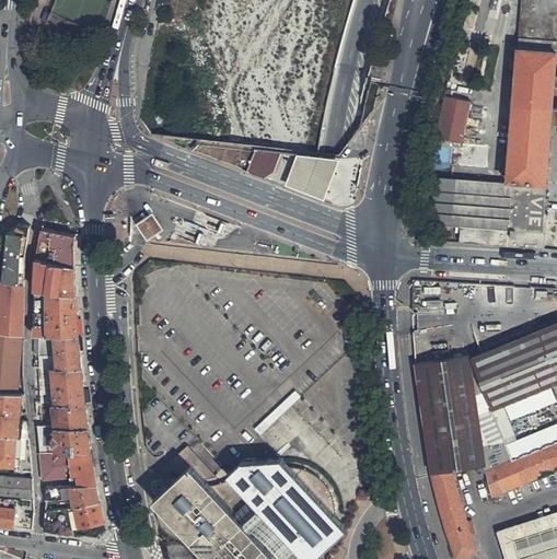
[(90,27),(100,0),(99,0),(55,0),(50,13),(90,27)]
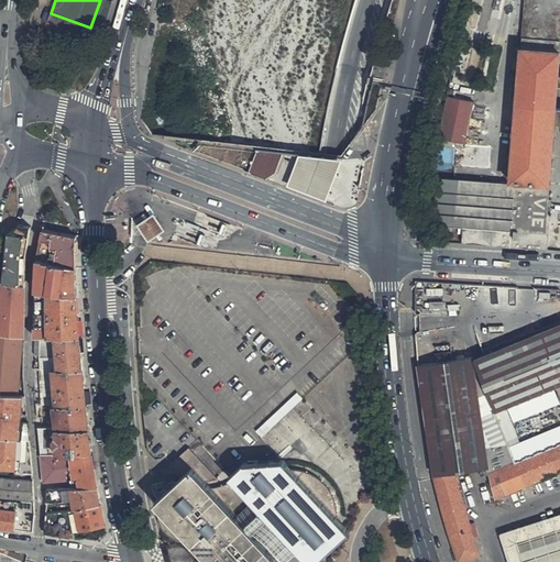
[(458,246),(539,252),(559,0),(523,0),(506,188),(436,183),(432,228),(460,230),(458,246)]
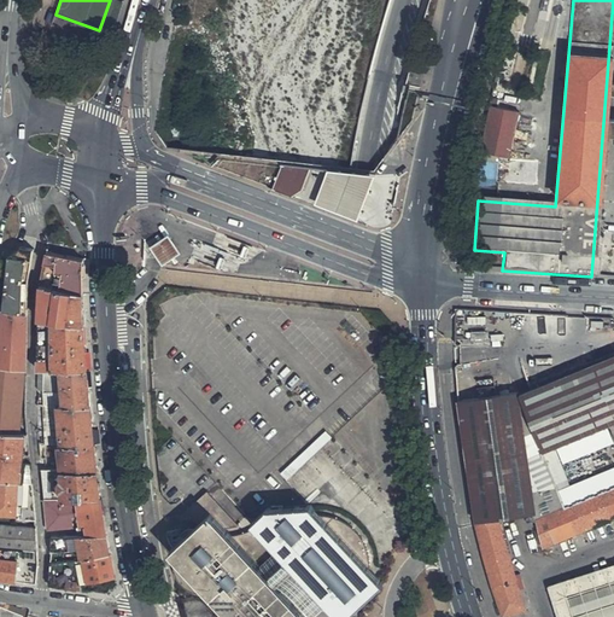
[(516,114),(493,110),(485,109),(478,151),(497,155),(495,184),(534,187),(536,164),(506,162),(506,157),(508,157),(516,114)]
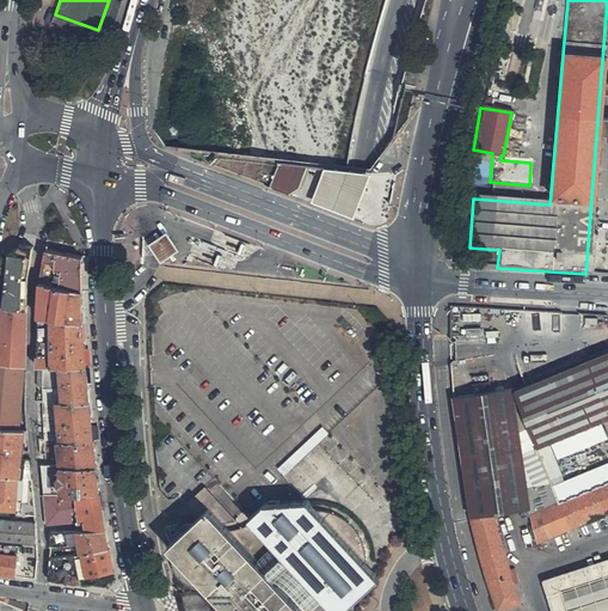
[(304,170),(275,166),(266,190),(284,197),(295,190),(304,170)]
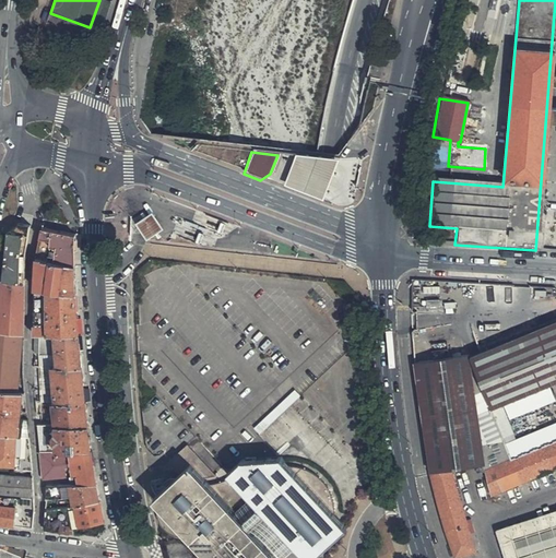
[(335,162),(293,156),(281,187),(319,202),(335,162)]
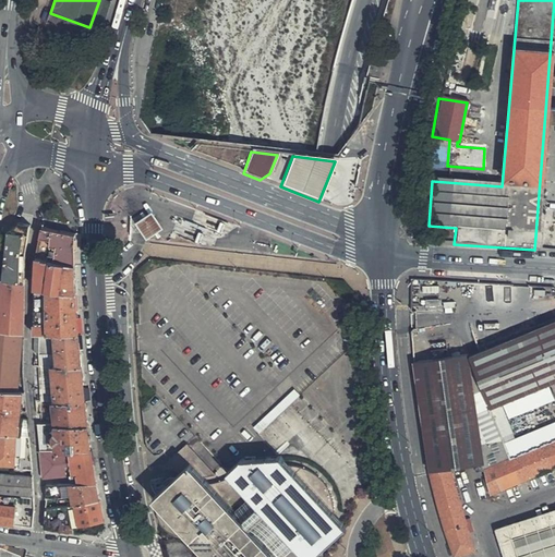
[(151,212),(135,222),(141,232),(145,238),(161,227),(151,212)]
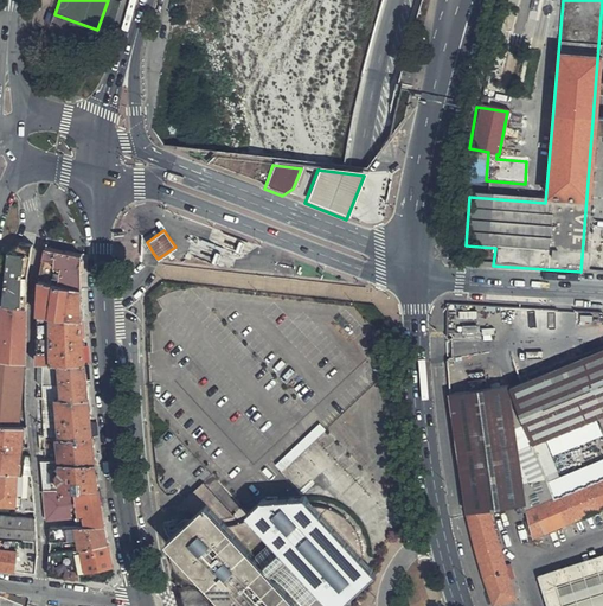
[(19,308),(25,310),(25,285),(25,274),(30,252),(31,246),(17,243),(6,252),(6,257),(2,289),(1,304),(19,308)]
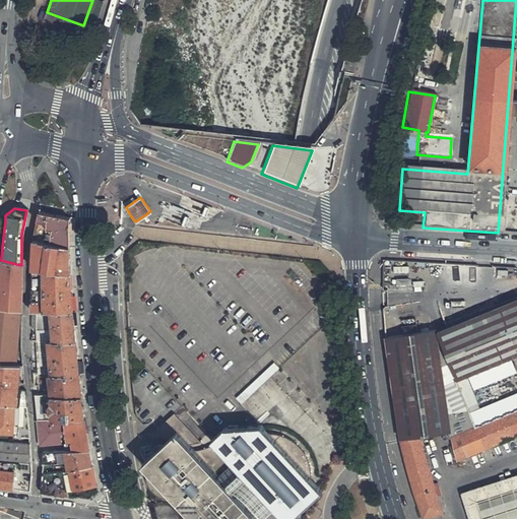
[(54,245),(68,247),(68,218),(45,214),(37,212),(33,233),(31,241),(54,245)]
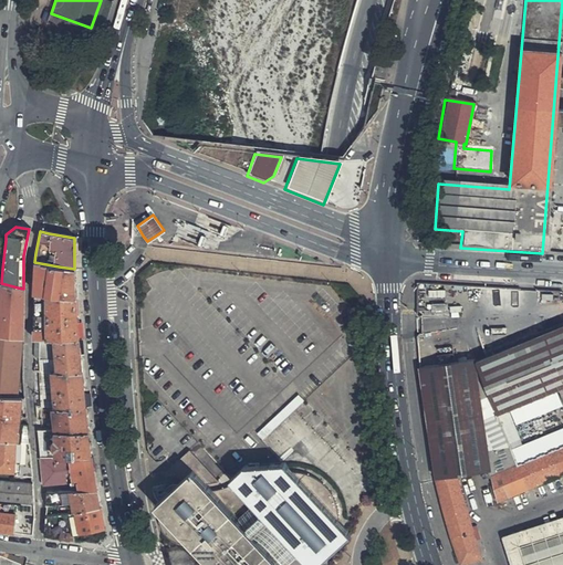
[(68,299),(74,300),(74,283),(74,269),(59,267),(34,262),(34,294),(42,294),(68,299)]
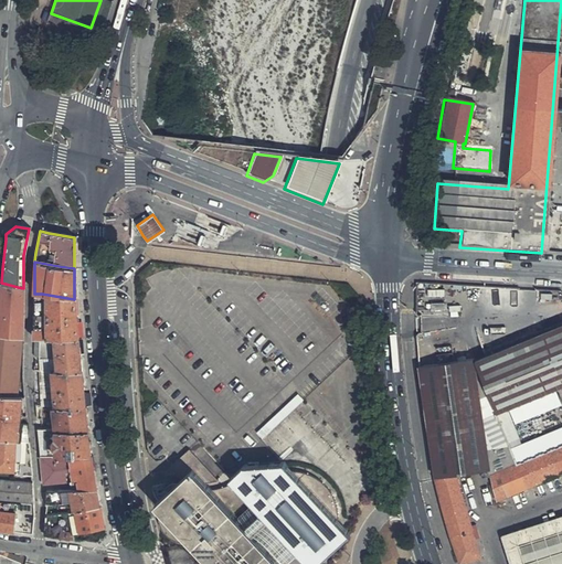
[(0,337),(20,339),(22,339),(22,330),(23,302),(23,288),(18,287),(1,283),(0,293),(0,337)]
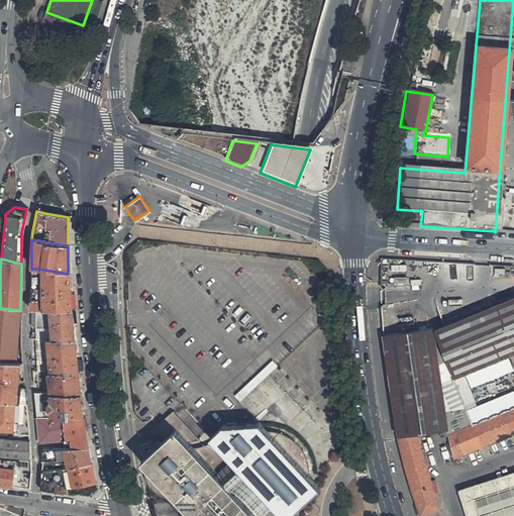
[(58,311),(71,311),(70,286),(68,274),(62,273),(38,269),(31,269),(30,300),(30,311),(35,311),(58,311)]
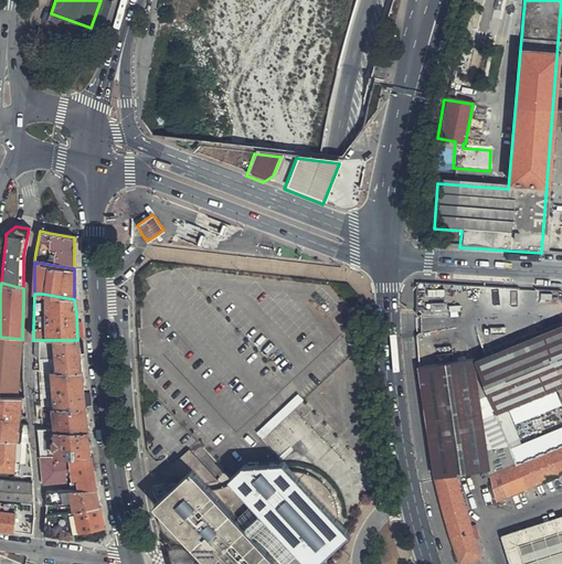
[(561,301),(561,298),(485,358),(475,363),(495,414),(492,415),(506,448),(486,451),(473,364),(473,360),(417,368),(425,431),(434,483),(458,563),(462,563),(477,557),(453,476),(486,470),(486,476),(489,476),(495,500),(561,472),(561,301)]
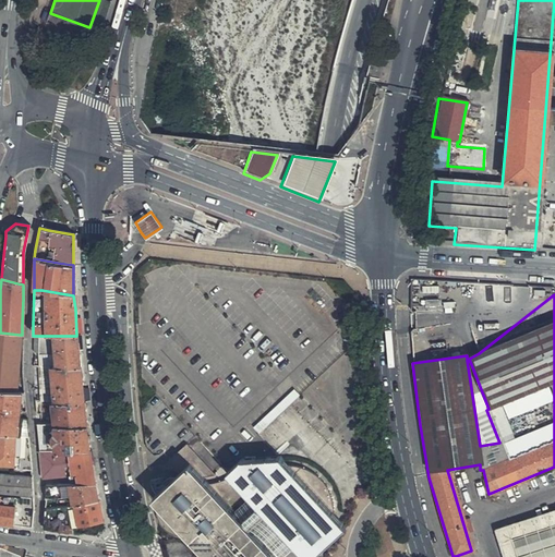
[(17,366),(20,335),(0,333),(0,387),(15,389),(17,366)]
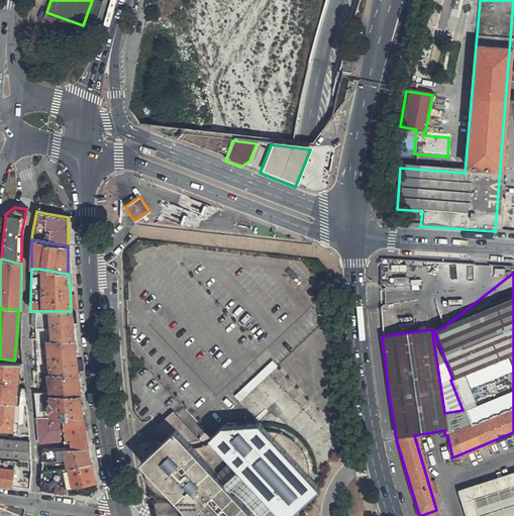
[(53,340),(74,339),(72,322),(71,311),(58,311),(35,311),(35,330),(52,330),(53,340)]
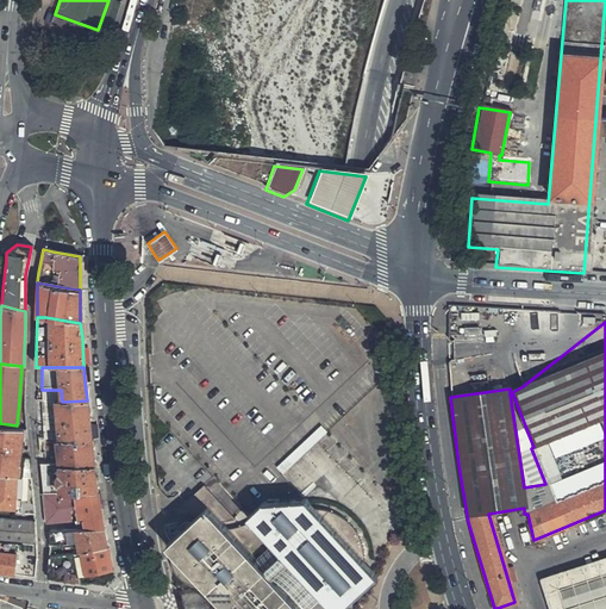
[(533,447),(512,392),(510,393),(524,488),(545,484),(531,448),(533,447)]
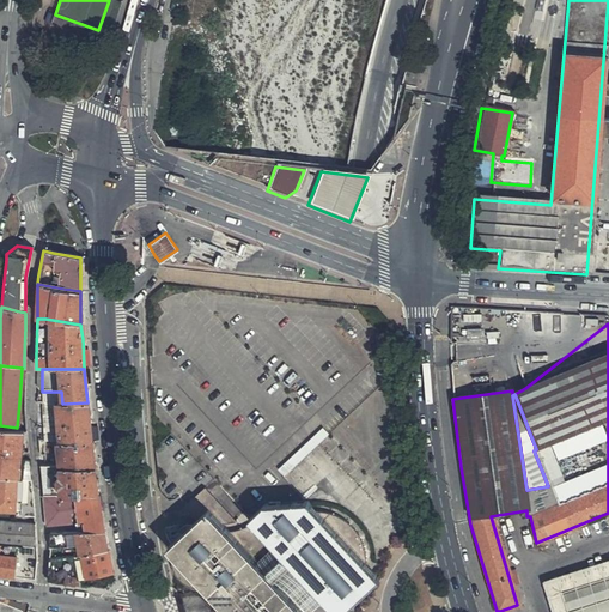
[(83,443),(91,443),(87,403),(62,404),(43,404),(43,412),(44,442),(56,442),(83,443)]
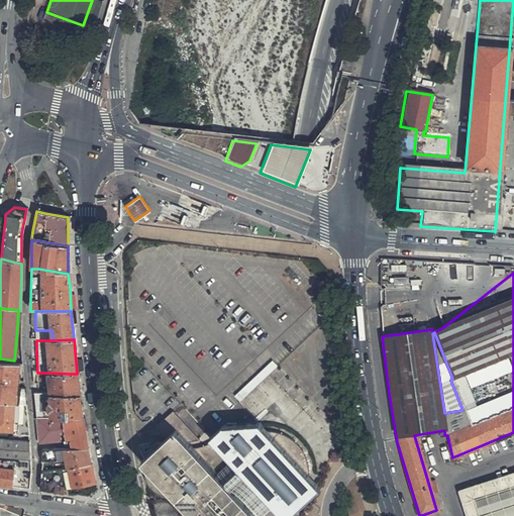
[(0,402),(25,404),(23,382),(20,382),(20,364),(4,363),(0,362),(0,402)]
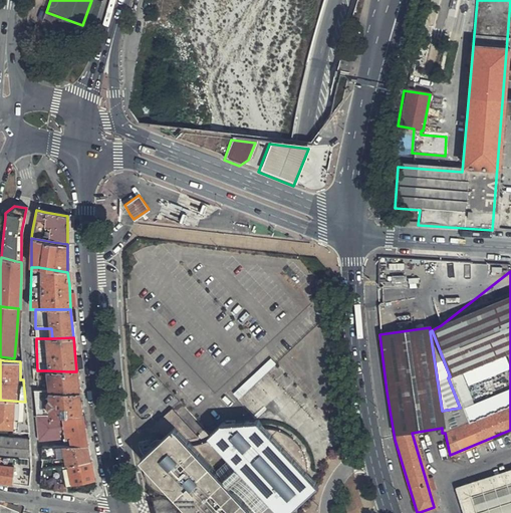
[(55,392),(79,392),(76,371),(69,371),(47,370),(48,378),(50,392),(55,392)]
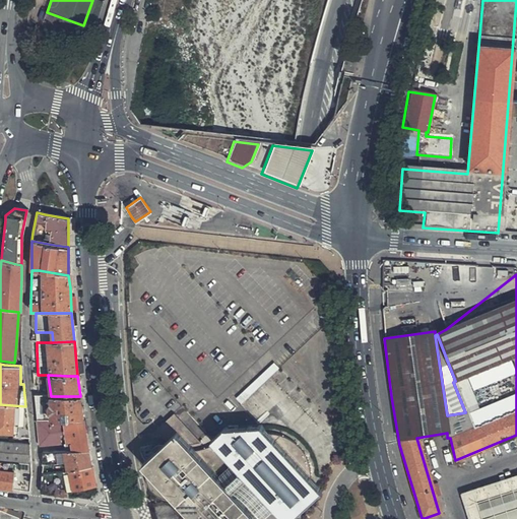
[(72,419),(83,419),(80,396),(56,396),(51,396),(34,395),(36,420),(56,420),(72,420),(72,419)]
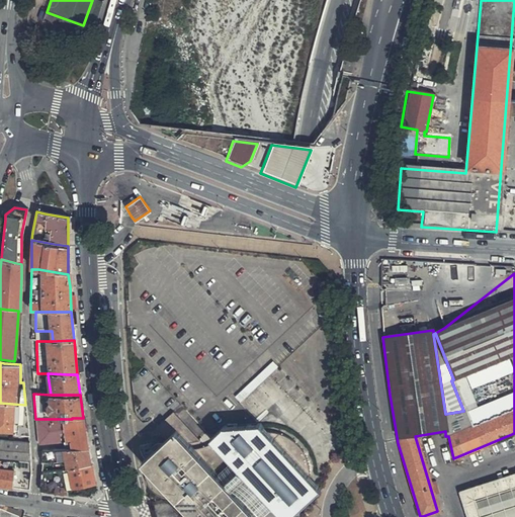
[(12,433),(27,434),(25,412),(25,405),(0,403),(0,429),(12,431),(12,433)]
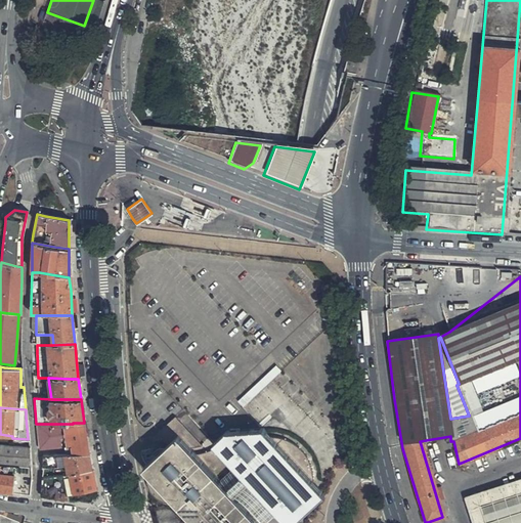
[(159,436),(161,438),(163,439),(164,440),(165,442),(167,443),(168,444),(170,445),(171,446),(173,447),(174,448),(176,449),(177,450),(179,450),(181,451),(183,452),(184,453),(186,453),(188,454),(190,454),(191,454),(194,455),(200,447),(179,412),(157,433),(159,436)]
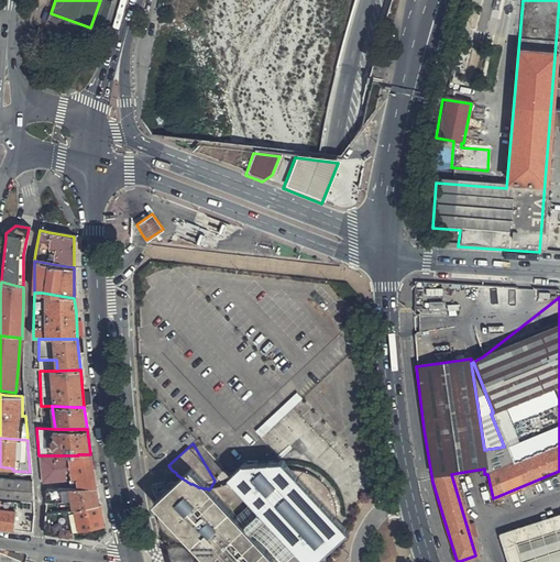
[(83,489),(96,489),(90,454),(78,454),(78,455),(61,455),(39,455),(41,483),(64,480),(63,471),(70,470),(73,480),(80,478),(83,489)]
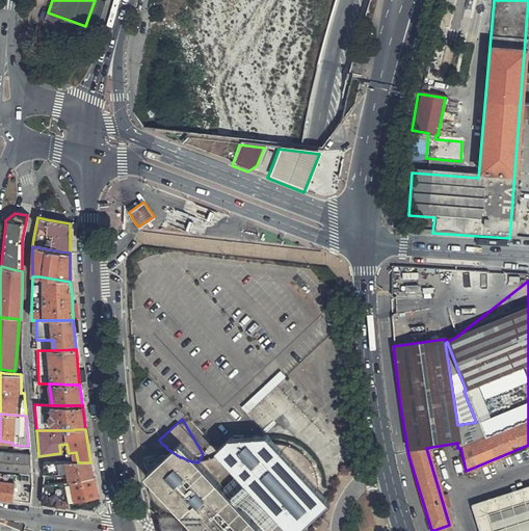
[(147,490),(147,493),(147,494),(149,497),(151,502),(154,505),(158,509),(163,512),(166,513),(174,514),(179,513),(194,530),(262,530),(258,527),(271,513),(288,530),(299,530),(329,504),(316,489),(316,485),(315,475),(312,469),(309,462),(306,458),(301,455),(300,455),(296,451),(290,447),(280,441),(270,437),(266,436),(229,436),(215,450),(220,455),(209,466),(196,466),(190,465),(183,462),(182,462),(181,461),(179,461),(178,460),(177,460),(176,459),(174,458),(173,458),(172,457),(170,456),(168,455),(167,455),(166,453),(165,453),(164,451),(161,448),(152,459),(150,462),(147,472),(144,480),(144,481),(146,486),(147,490)]
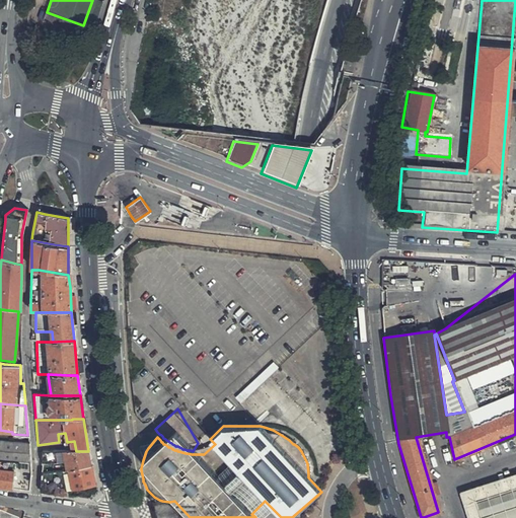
[(161,435),(159,434),(157,437),(160,440),(161,442),(162,442),(163,444),(164,444),(166,445),(167,446),(168,447),(169,447),(171,448),(172,449),(173,449),(174,450),(176,450),(177,451),(178,451),(186,453),(192,454),(193,451),(190,450),(189,450),(187,450),(185,449),(182,449),(181,448),(179,447),(177,446),(175,446),(174,445),(172,444),(171,443),(169,442),(168,441),(166,440),(165,439),(163,438),(162,436),(161,435)]
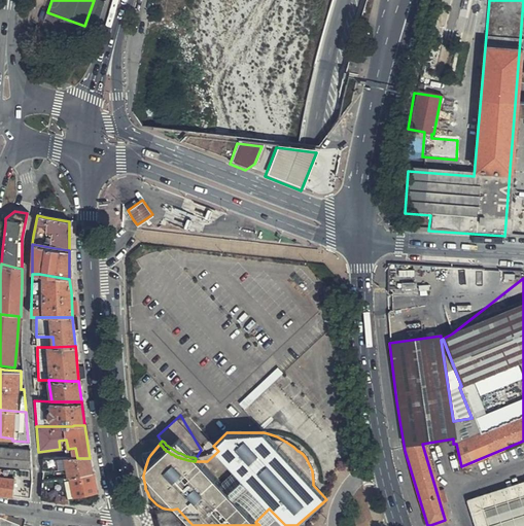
[(31,471),(28,450),(15,449),(0,447),(0,494),(21,497),(29,498),(30,485),(31,478),(31,471)]
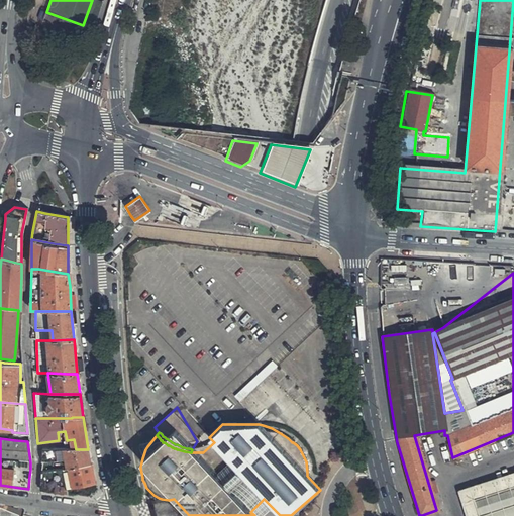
[(41,461),(39,471),(57,470),(71,468),(91,465),(88,449),(76,449),(55,449),(41,448),(38,450),(41,461)]
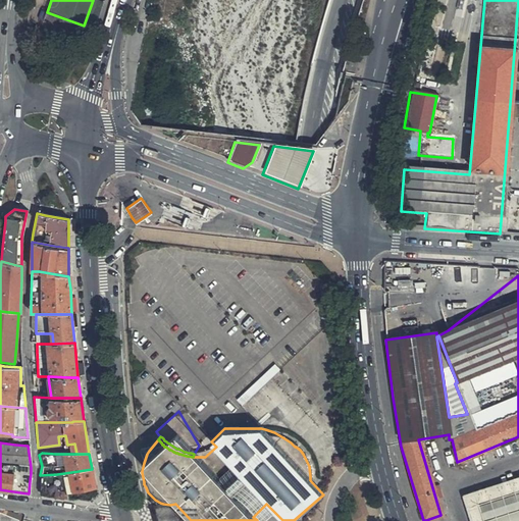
[(57,474),(40,475),(41,496),(66,500),(73,501),(72,493),(95,488),(92,469),(71,472),(57,474)]
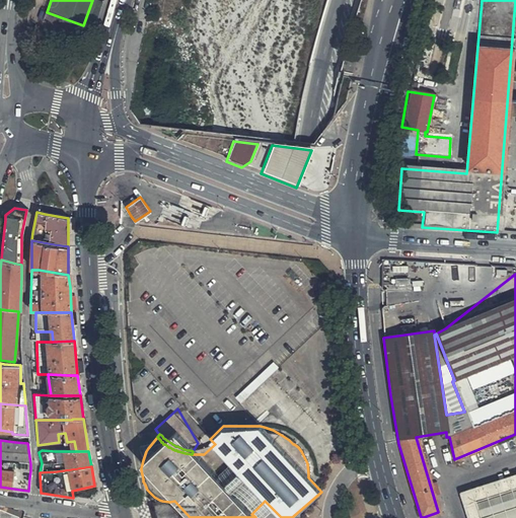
[(515,517),(515,474),(459,493),(467,517),(515,517)]
